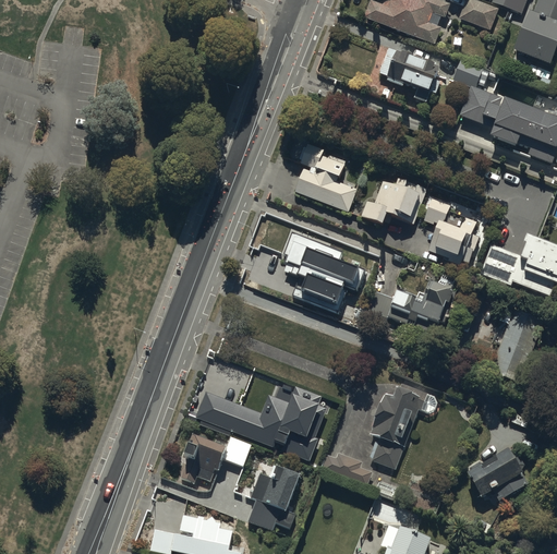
[(382,0),(379,4),(370,0),(363,17),(434,44),(440,26),(436,25),(439,16),(445,17),(449,4),(438,0),(382,0)]
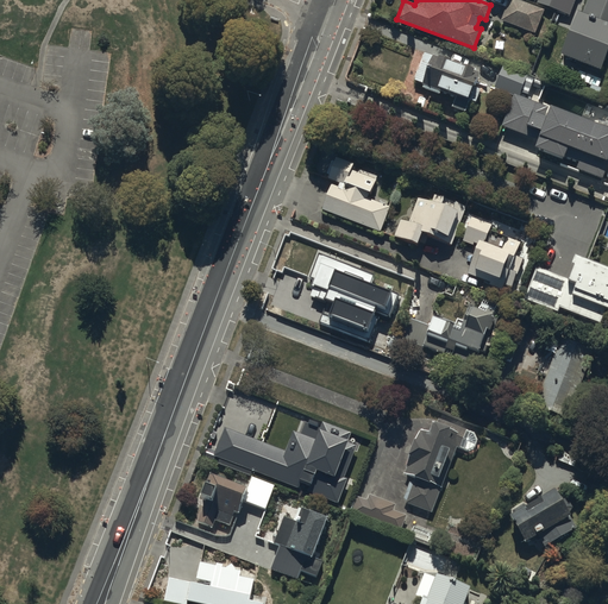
[(507,0),(500,18),(534,32),(544,8),(524,0),(507,0)]
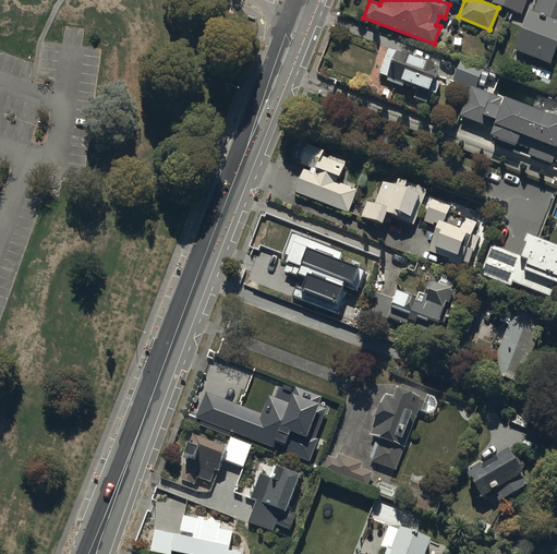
[(491,0),(513,10),(517,0),(491,0)]
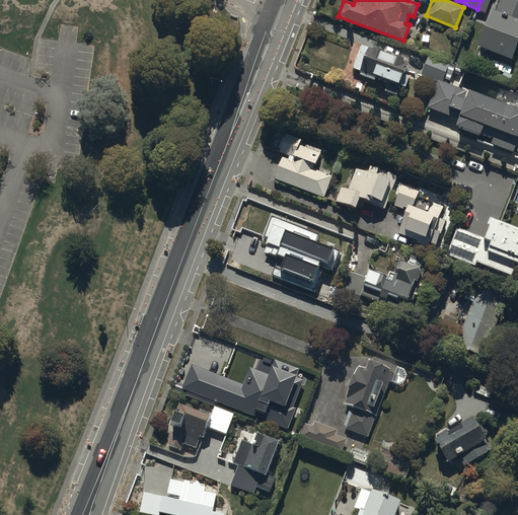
[(490,11),(475,47),(510,60),(517,39),(517,0),(499,0),(494,13),(490,11)]
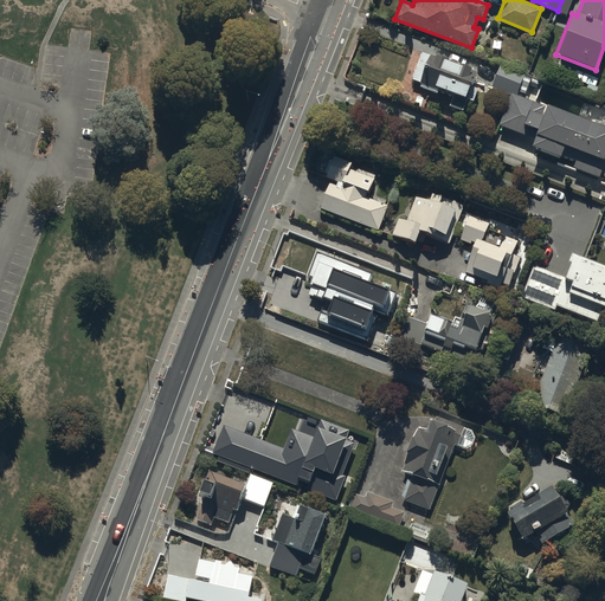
[(412,79),(419,82),(418,85),(435,91),(436,90),(452,97),(449,105),(462,110),(467,98),(472,101),(477,88),(472,86),(477,73),(430,55),(430,56),(422,53),(412,79)]
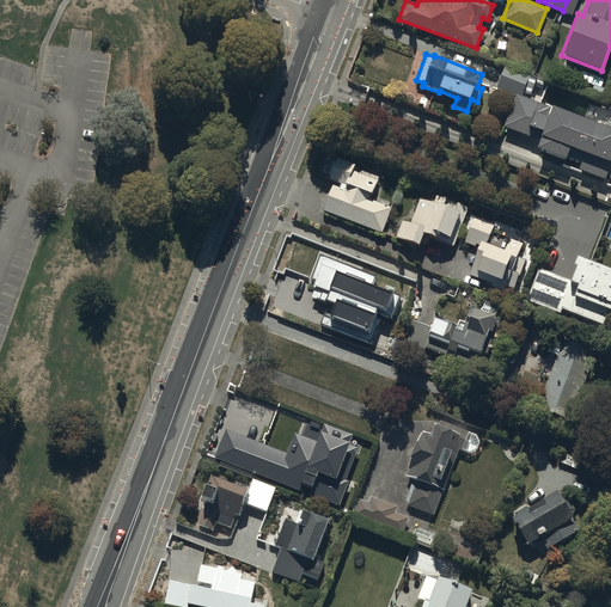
[(530,74),(506,65),(495,87),(519,97),(530,74)]
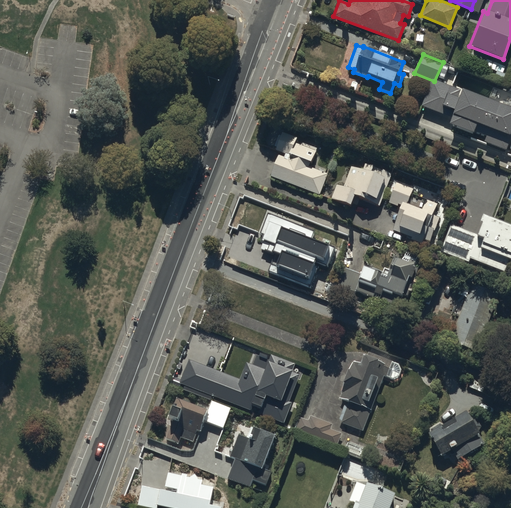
[(431,85),(424,102),(450,112),(446,122),(451,124),(450,126),(470,134),(469,137),(485,143),(486,141),(501,147),(510,122),(510,115),(462,95),(460,101),(453,98),(455,94),(447,91),(448,89),(436,84),(434,87),(431,85)]
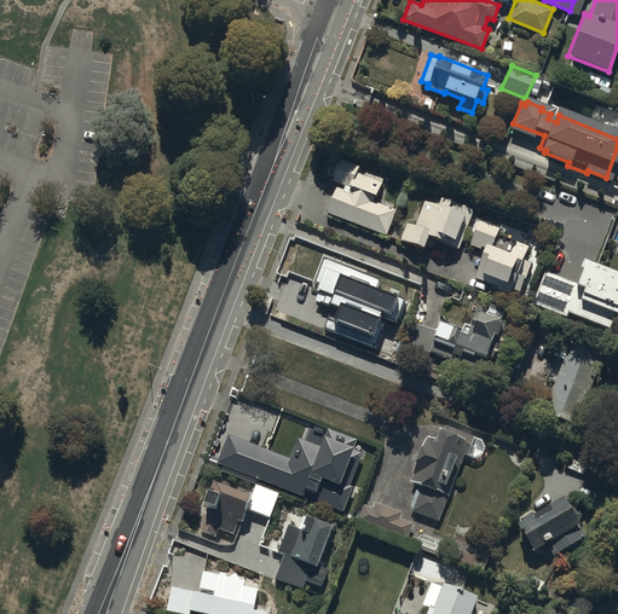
[(338,184),(327,212),(386,235),(396,209),(375,201),(387,169),(367,162),(365,167),(338,157),(330,177),(335,178),(333,181),(338,184)]
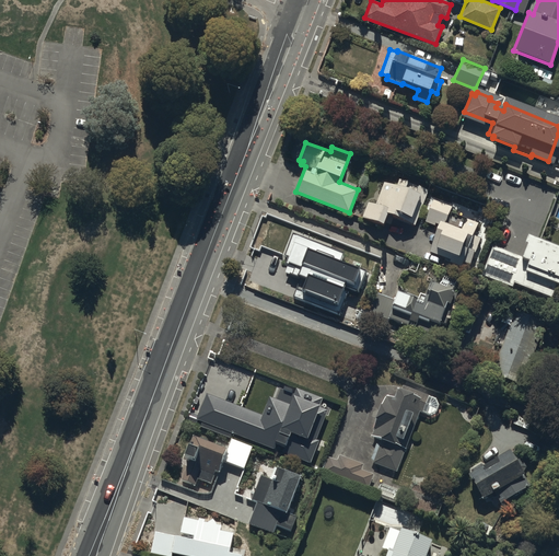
[(430,197),(426,195),(428,189),(399,178),(395,187),(383,182),(374,205),(368,201),(362,218),(383,226),(387,215),(414,226),(422,204),(427,206),(430,197)]
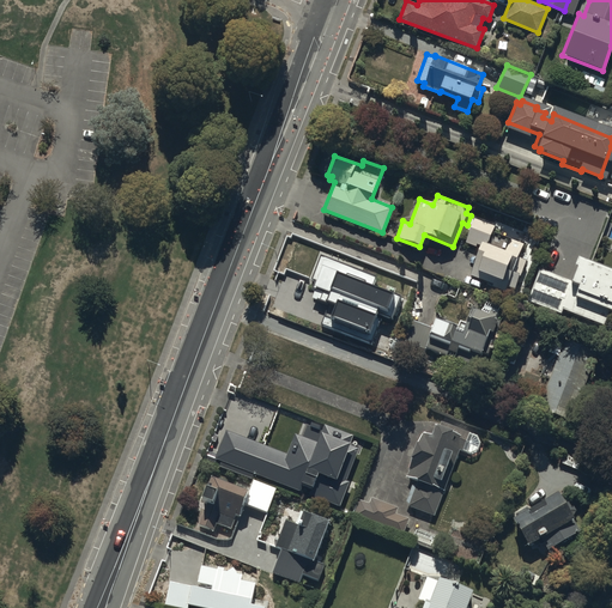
[(474,217),(465,241),(476,244),(476,243),(480,245),(470,274),(476,277),(478,273),(502,283),(500,287),(506,290),(507,285),(514,289),(525,260),(517,257),(523,243),(511,238),(506,254),(486,247),(495,225),(474,217)]
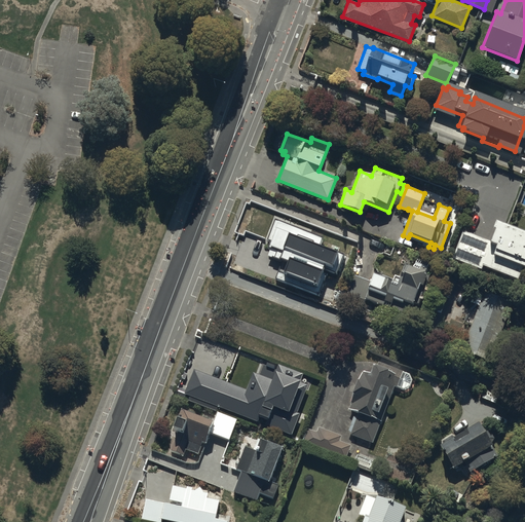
[(328,233),(272,213),(256,255),(270,260),(269,263),(275,265),(271,277),(314,295),(313,298),(319,300),(329,273),(332,275),(332,276),(337,278),(346,252),(324,244),(328,233)]
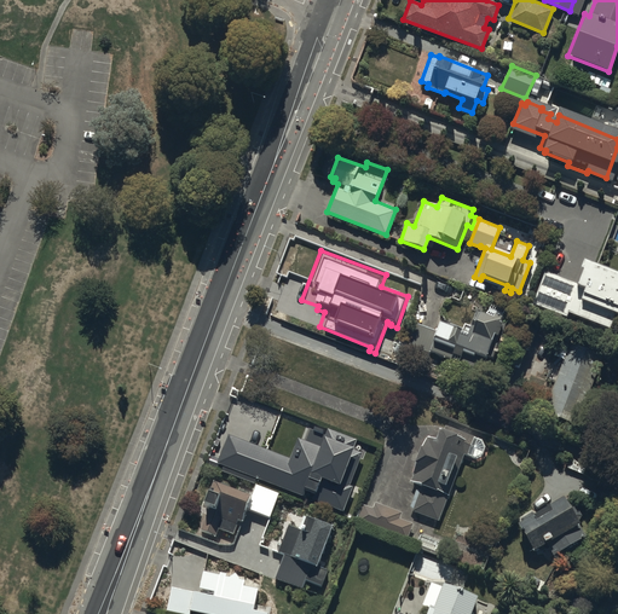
[(565,316),(567,310),(617,329),(617,274),(582,261),(573,283),(544,272),(532,302),(565,316)]
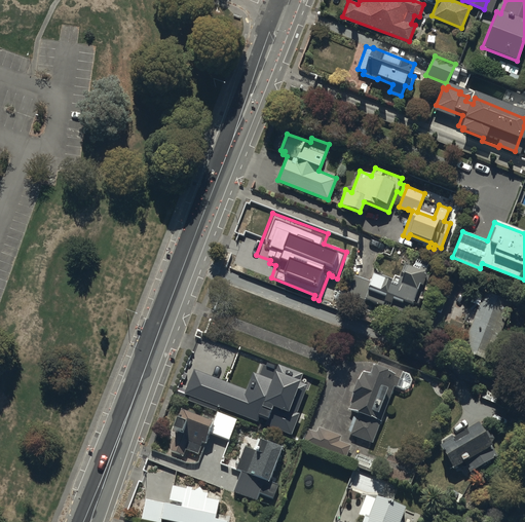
[(373,281),(351,274),(347,287),(341,285),(339,289),(333,288),(331,295),(335,296),(337,292),(344,295),(345,292),(389,306),(388,308),(409,314),(413,301),(419,303),(428,273),(425,272),(428,262),(415,258),(413,267),(406,265),(402,277),(394,275),(392,281),(374,275),(373,281)]
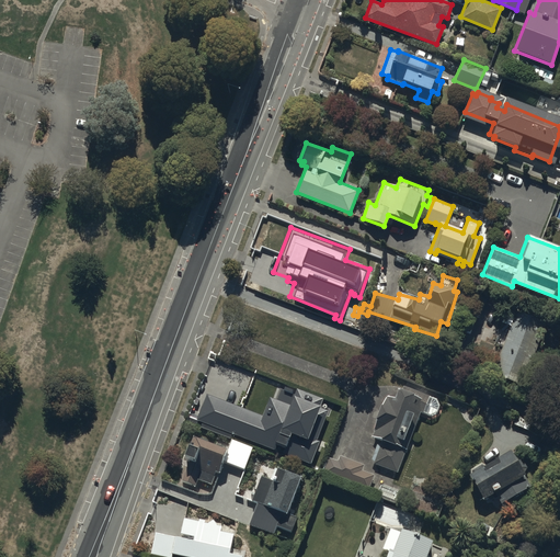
[(545,322),(507,308),(499,331),(507,334),(491,377),(521,388),(545,322)]
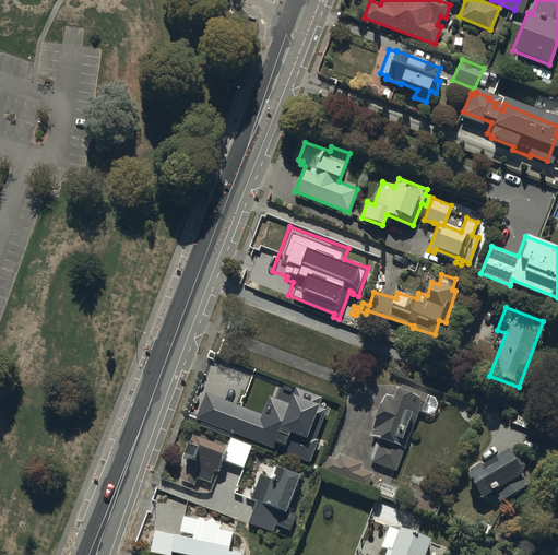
[(369,460),(394,469),(418,408),(422,410),(423,411),(424,412),(425,412),(426,412),(427,413),(428,413),(429,413),(430,413),(431,412),(432,412),(434,411),(435,411),(435,410),(436,410),(436,409),(437,409),(437,408),(437,406),(438,406),(438,405),(438,404),(438,403),(438,402),(438,401),(438,400),(437,400),(437,399),(437,398),(436,398),(436,397),(435,397),(434,396),(432,394),(431,394),(430,394),(429,394),(429,393),(428,393),(427,394),(402,385),(400,390),(398,390),(395,398),(384,394),(369,436),(377,439),(369,460)]
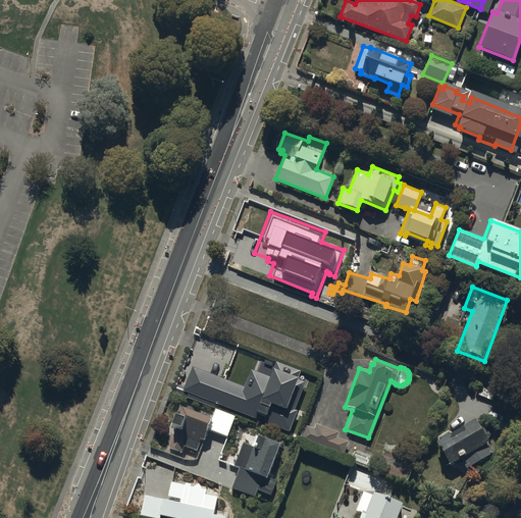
[(245,385),(192,367),(184,391),(217,402),(216,405),(290,430),(297,411),(294,410),(304,381),(297,378),(300,369),(275,361),(270,376),(250,369),(245,385)]
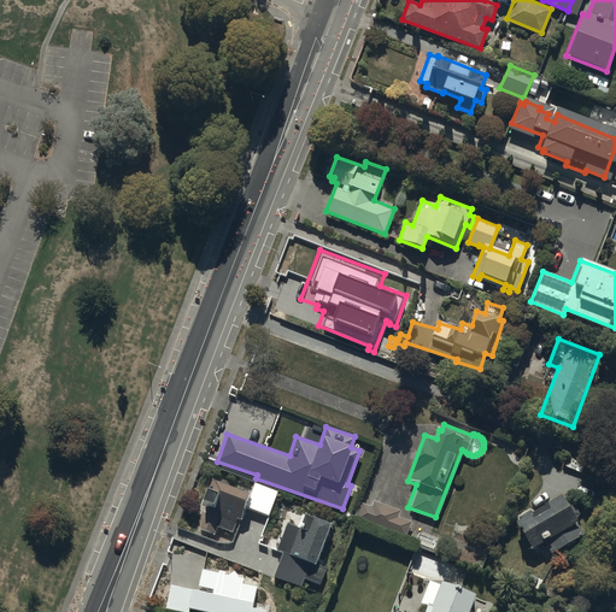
[(240,519),(245,506),(269,516),(279,492),(253,482),(248,495),(213,481),(203,508),(213,513),(210,522),(203,518),(200,527),(213,533),(217,524),(232,530),(236,518),(240,519)]
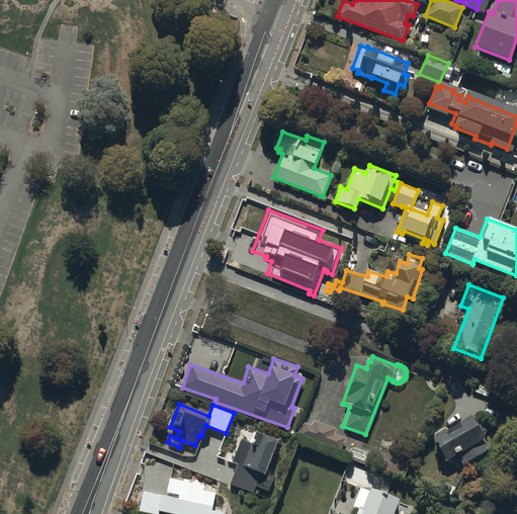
[(437,436),(431,440),(444,463),(456,456),(461,464),(489,448),(480,434),(486,430),(478,416),(471,420),(470,417),(457,425),(458,427),(447,433),(444,428),(435,433),(437,436)]
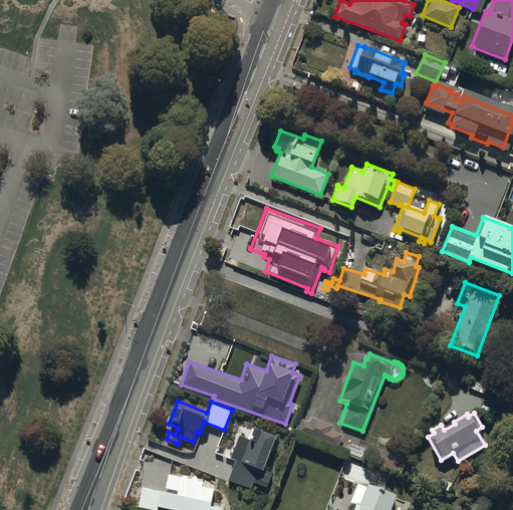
[(240,435),(231,457),(236,459),(227,480),(256,492),(259,486),(265,489),(271,473),(264,470),(276,439),(254,430),(250,439),(240,435)]
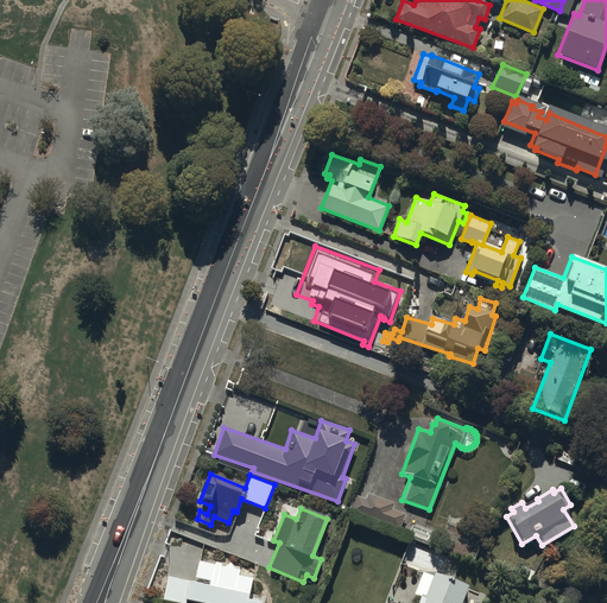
[(183,602),(183,600),(197,602),(261,602),(263,602),(250,600),(254,576),(238,572),(240,565),(200,557),(195,582),(189,581),(190,578),(169,573),(164,597),(183,602)]
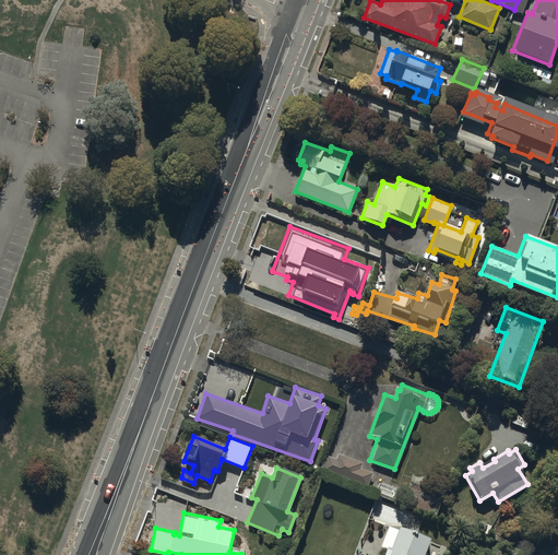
[(390,551),(388,554),(426,554),(432,542),(391,523),(380,546),(390,551)]
